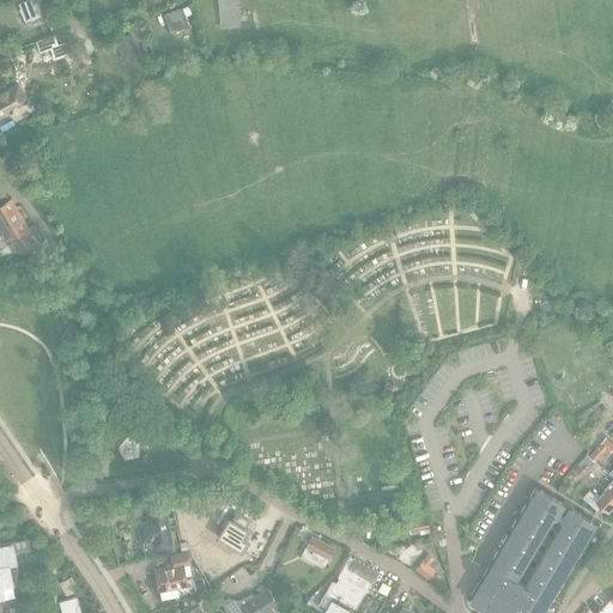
[(25,0),(18,4),(25,22),(43,14),(37,0),(25,0)]
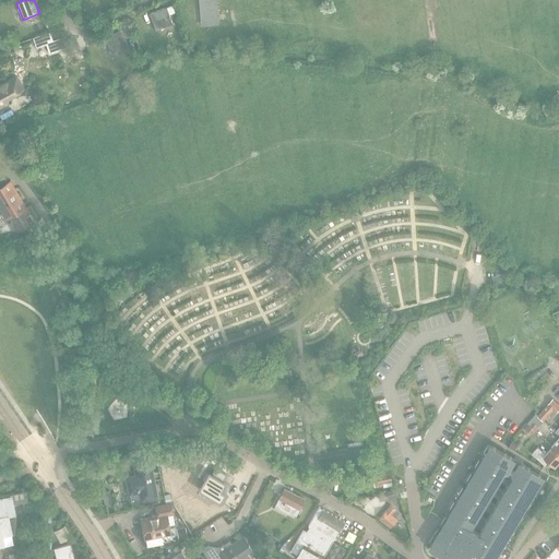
[(198,0),(200,19),(217,16),(215,0),(198,0)]
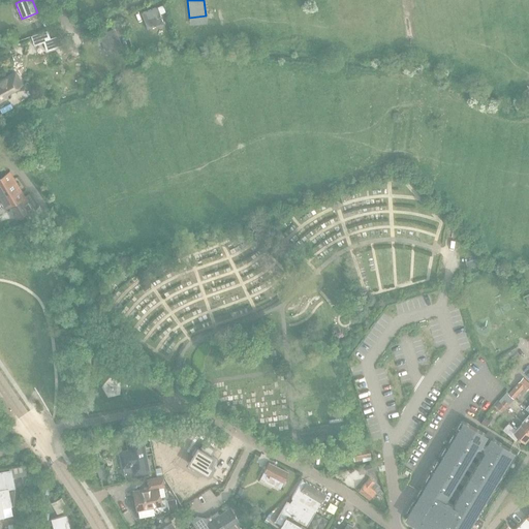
[(141,12),(147,28),(162,23),(159,13),(165,11),(162,4),(141,12)]
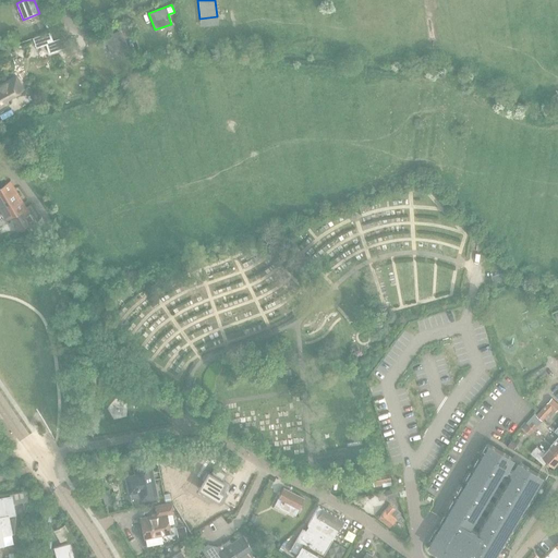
[(7,33),(11,45),(19,43),(14,29),(7,33)]
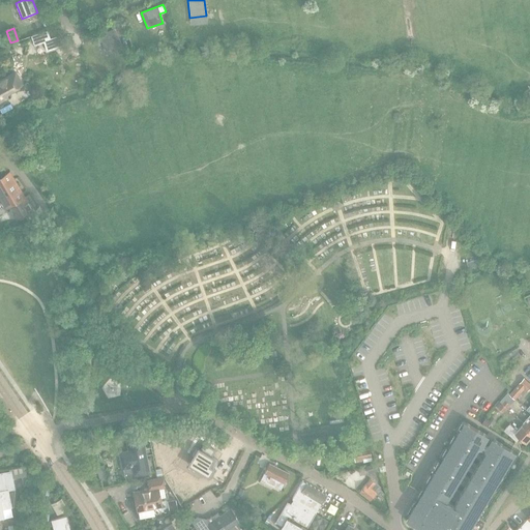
[(98,34),(105,51),(120,43),(114,28),(98,34)]
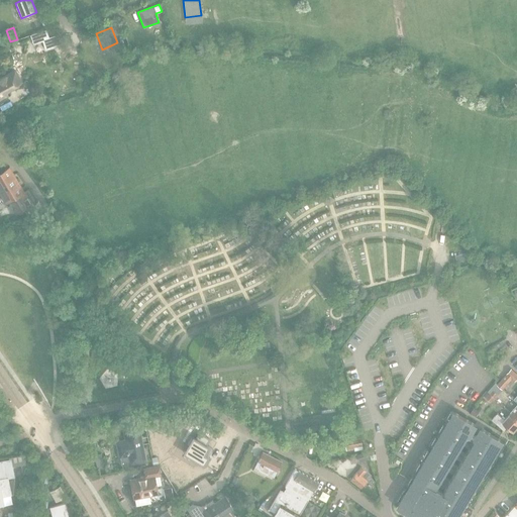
[(30,34),(33,42),(47,37),(45,29),(30,34)]
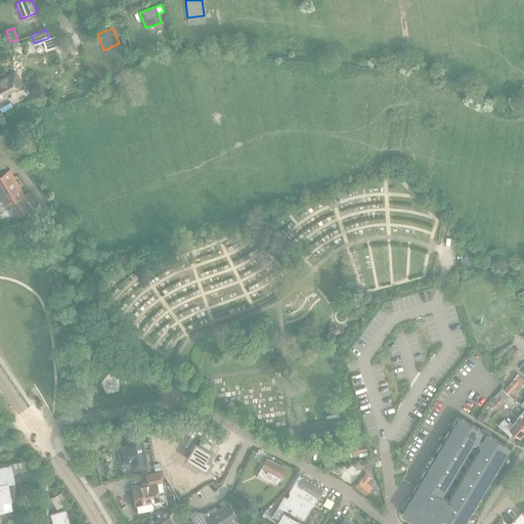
[(0,92),(1,92),(2,93),(9,90),(9,89),(20,83),(13,72),(0,78),(0,92)]
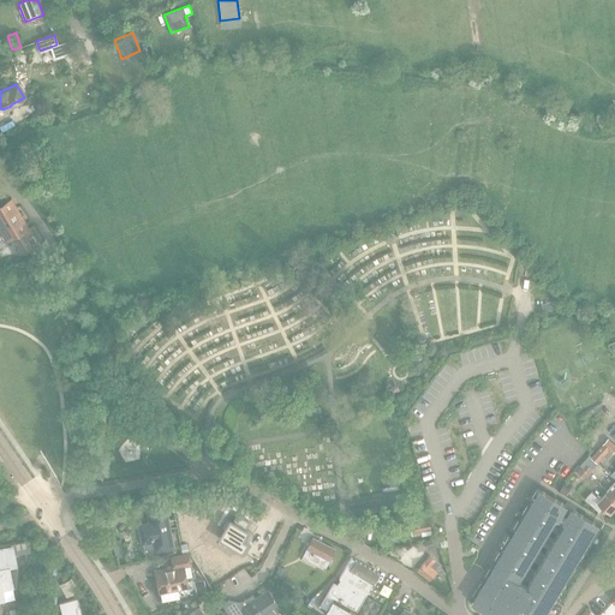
[(28,251),(39,245),(11,201),(0,207),(0,231),(6,242),(12,238),(18,248),(16,249),(19,254),(22,252),(22,254),(28,251)]
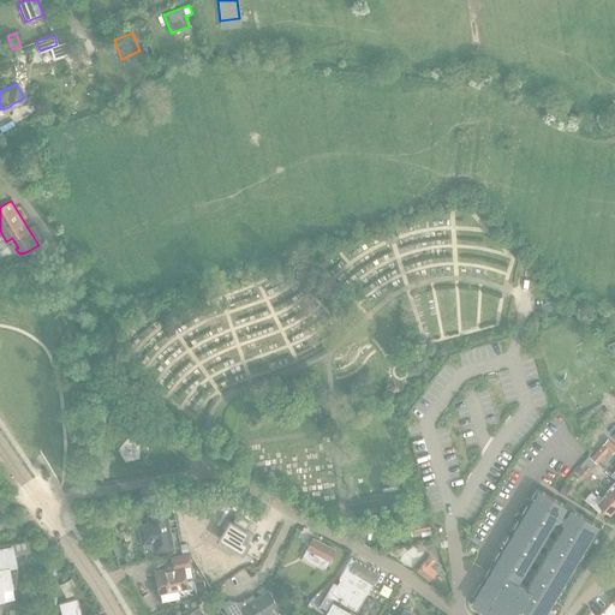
[(554,302),(539,305),(542,312),(555,309),(554,302)]
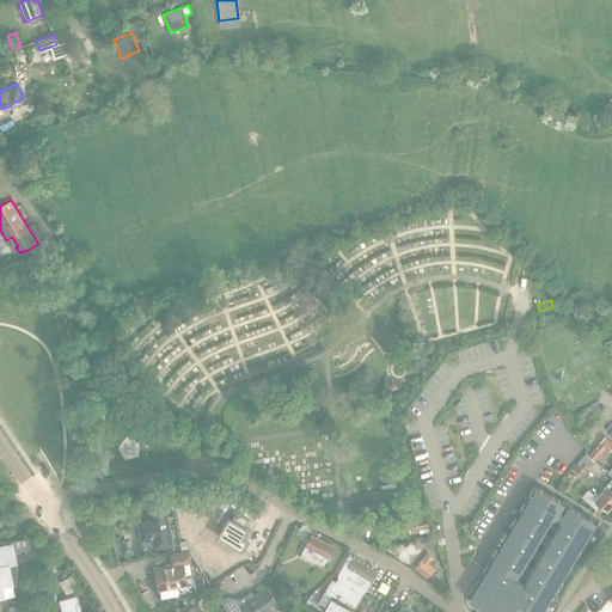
[(588,456),(593,460),(598,456),(607,447),(601,441),(592,451),(588,456)]
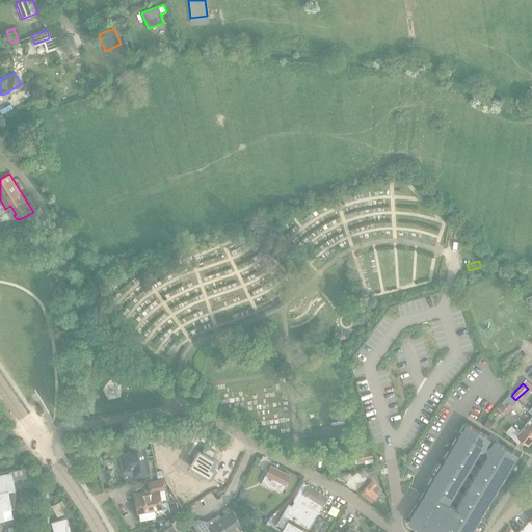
[(499,409),(504,414),(511,405),(506,401),(499,409)]
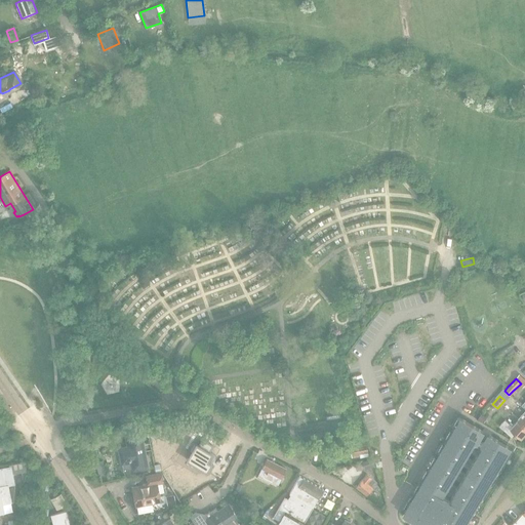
[(483,422),(487,417),(481,413),(478,419),(483,422)]
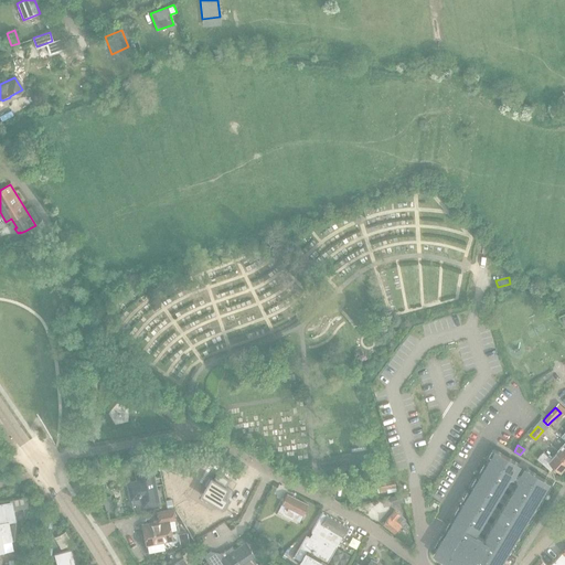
[(520,477),(514,473),(520,465),(493,448),(488,457),(491,459),(488,465),(484,462),(479,471),(482,473),(479,479),(476,477),(470,486),(475,488),(470,493),(468,491),(462,500),(466,502),(462,508),(459,505),(454,514),(457,516),(454,522),(450,520),(445,529),(433,550),(437,552),(435,555),(444,561),(447,556),(460,564),(511,564),(515,558),(507,553),(509,547),(513,550),(519,541),(515,539),(518,533),(521,535),(526,526),(523,524),(526,519),(530,521),(535,512),(532,510),(535,504),(539,507),(544,498),(540,496),(543,490),(546,492),(552,483),(525,468),(520,477)]
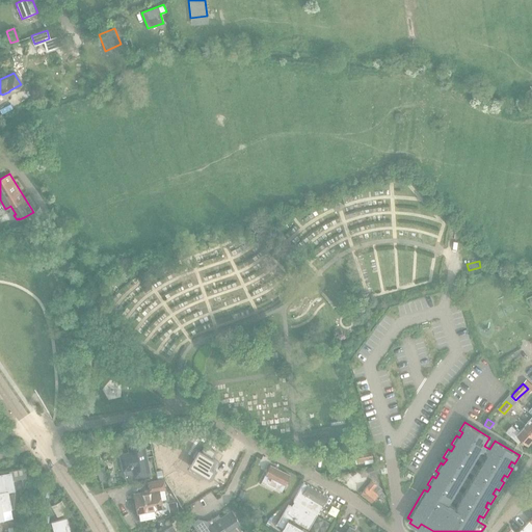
[(528,445),(531,440),(531,430),(525,424),(519,431),(511,425),(506,431),(519,443),(522,439),(528,445)]
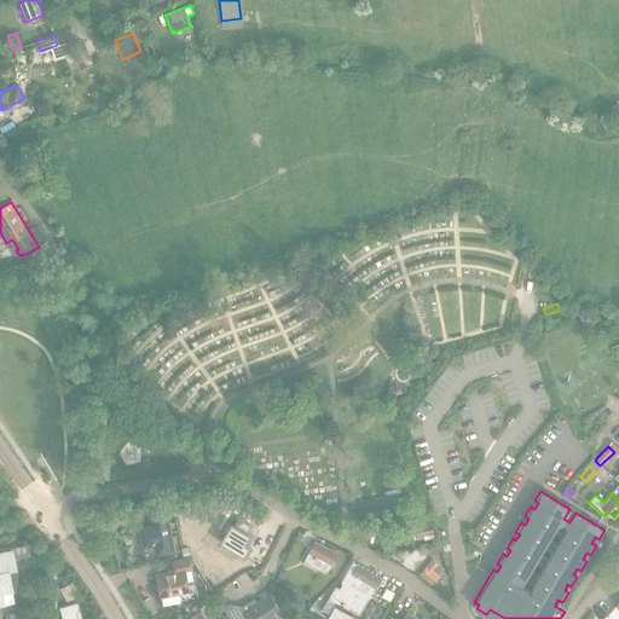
[(155,555),(173,551),(166,512),(151,514),(152,525),(139,528),(142,547),(152,545),(155,555)]
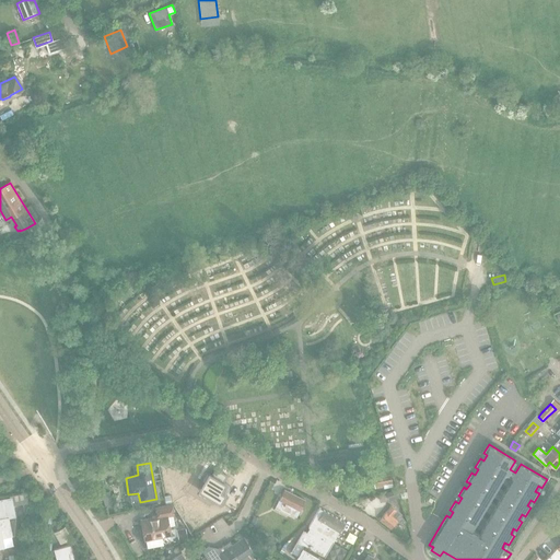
[(202,482),(198,489),(220,502),(225,494),(220,491),(224,482),(222,480),(225,475),(216,469),(211,475),(206,471),(200,480),(202,482)]
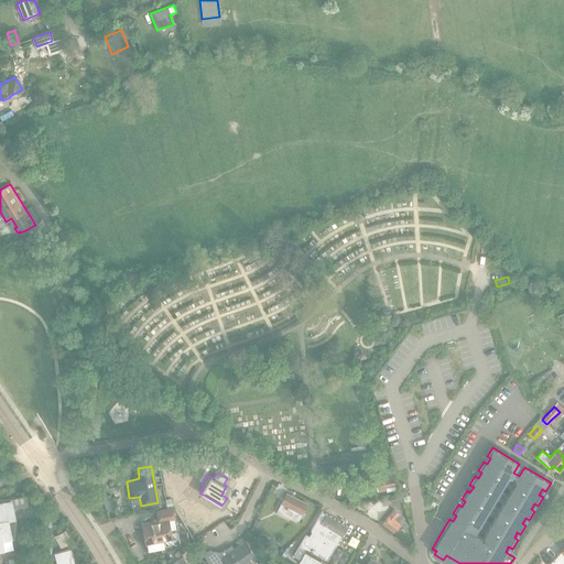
[(389,479),(383,480),(382,477),(372,479),(373,488),(376,488),(377,491),(383,490),(386,489),(386,491),(396,490),(394,485),(392,485),(391,479),(389,480),(389,479)]
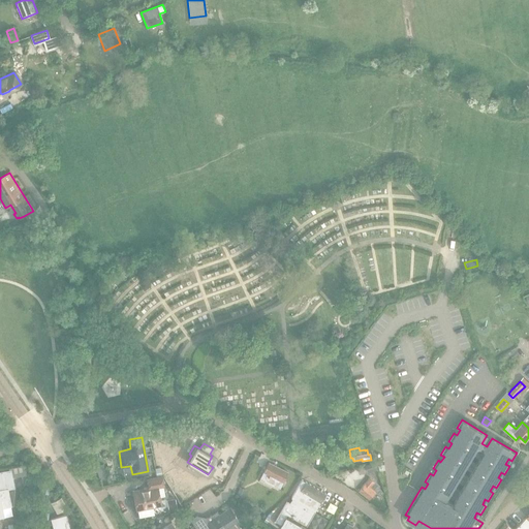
[(259,477),(279,488),(287,472),(267,462),(259,477)]
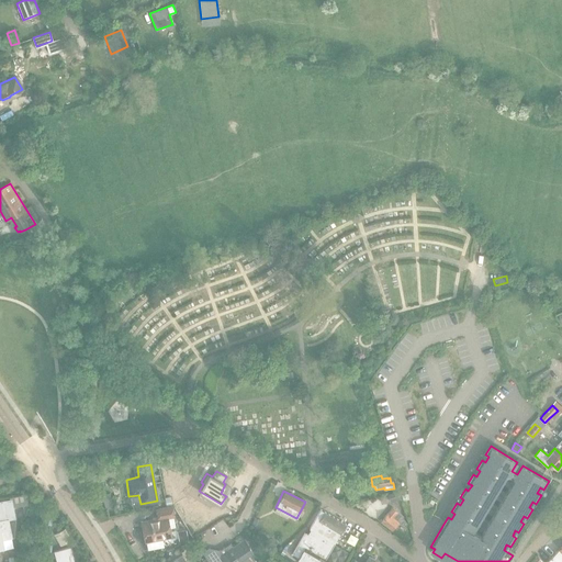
[(0,549),(3,549),(12,547),(10,538),(11,538),(8,520),(14,519),(12,507),(26,505),(29,493),(9,497),(10,505),(0,506),(0,549)]
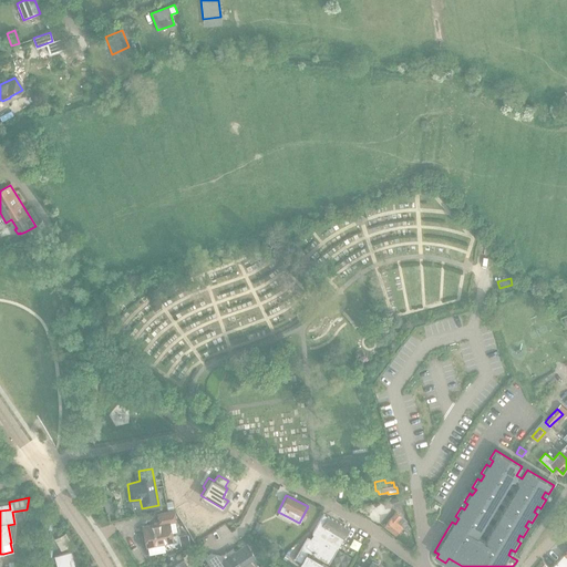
[(143,526),(146,546),(173,540),(168,522),(174,521),(173,511),(158,514),(160,523),(143,526)]
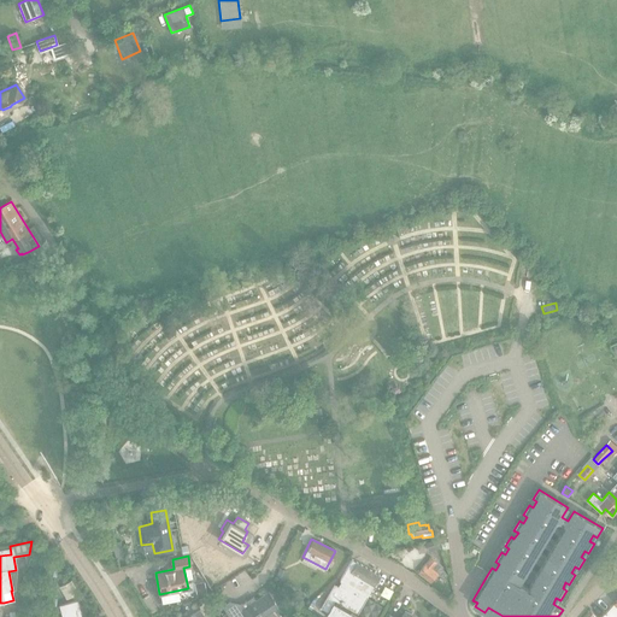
[(441,569),(442,566),(430,557),(429,559),(428,558),(417,571),(429,581),(436,573),(444,579),(447,574),(441,569)]
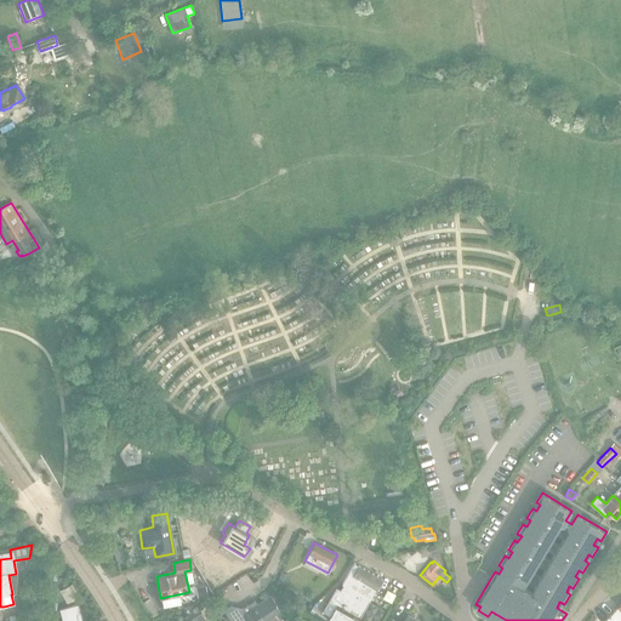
[(343,593),(366,605),(381,579),(353,563),(342,584),(345,585),(341,591),(343,592),(343,593)]
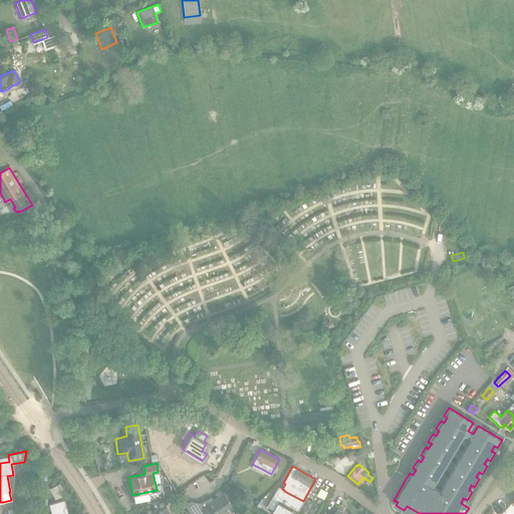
[(300,513),(297,512),(303,501),(284,491),(270,512),(272,513),(300,513)]
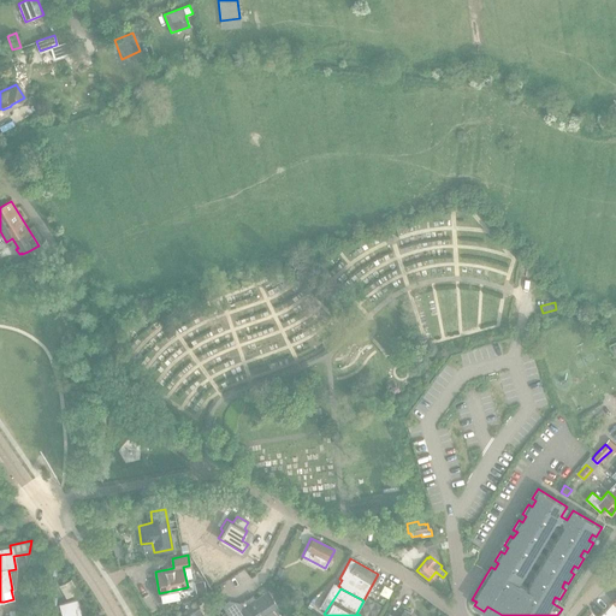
[(277,615),(271,608),(277,604),(267,591),(255,599),(253,596),(246,600),(246,599),(241,603),(227,600),(221,605),(227,614),(223,615),(277,615)]
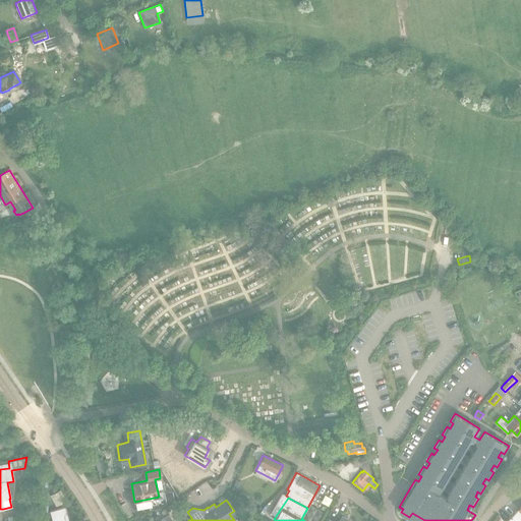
[(67,520),(64,508),(49,511),(51,520),(67,520)]
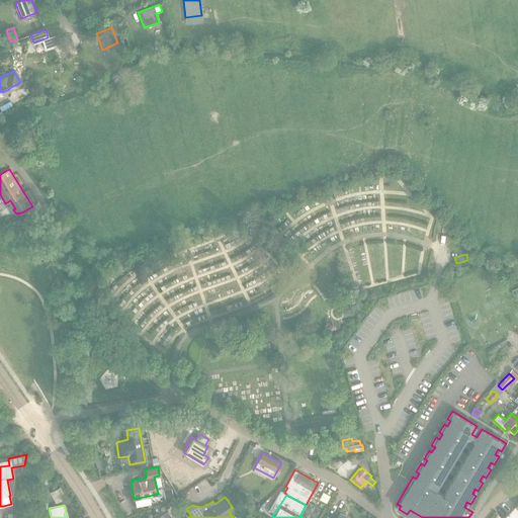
[(517,517),(517,509),(515,506),(503,517),(517,517)]
